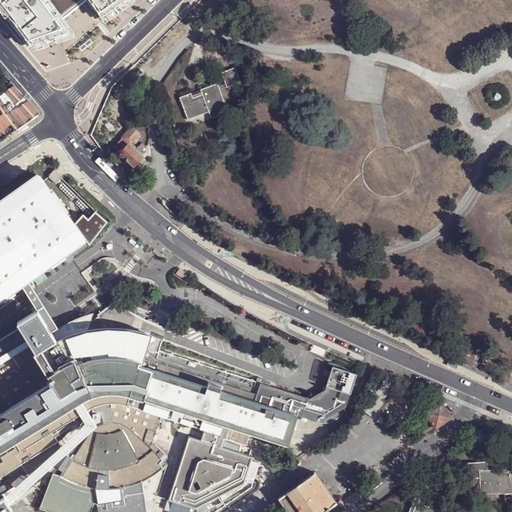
[(0,0),(0,3),(22,34),(36,53),(65,42),(75,38),(64,19),(87,0),(89,0),(104,21),(133,0),(0,0)]
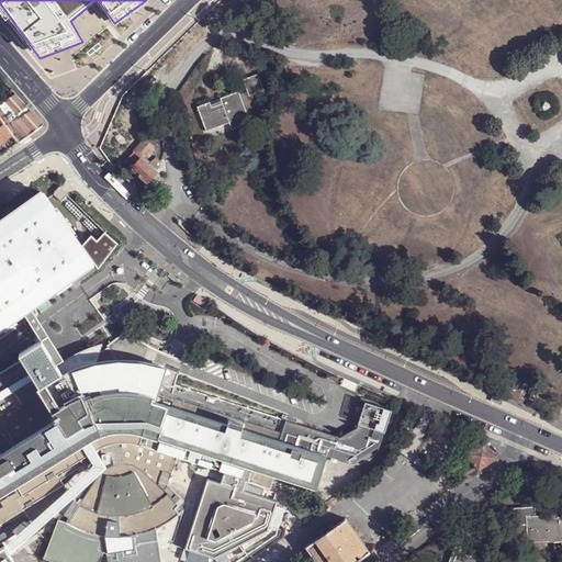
[(262,90),(257,75),(243,79),(248,96),(262,90)]
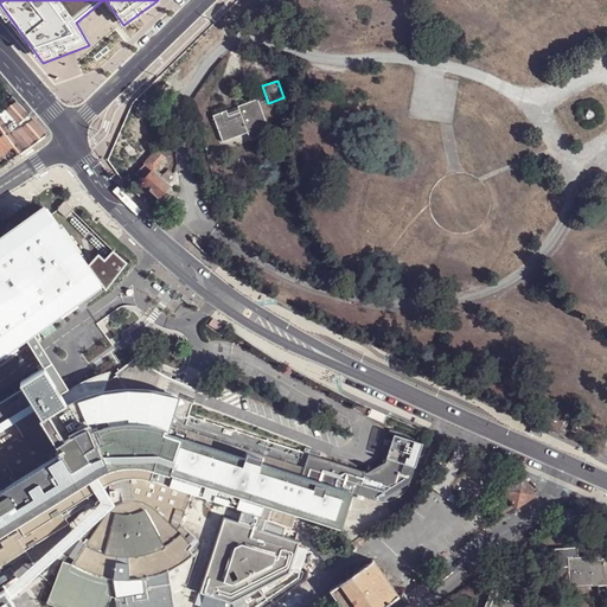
[(260,97),(240,104),(241,108),(229,113),(228,109),(213,114),(216,121),(224,141),(249,132),(251,140),(272,132),(260,97)]
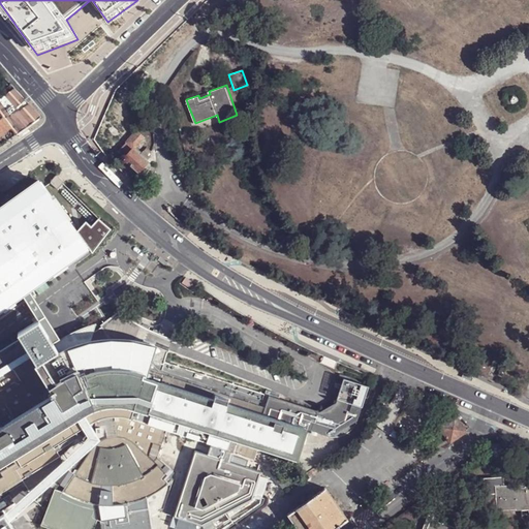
[(40,118),(28,104),(19,111),(18,111),(10,117),(1,104),(8,99),(16,107),(25,101),(14,89),(0,98),(0,118),(2,117),(10,128),(16,135),(30,125),(40,118)]
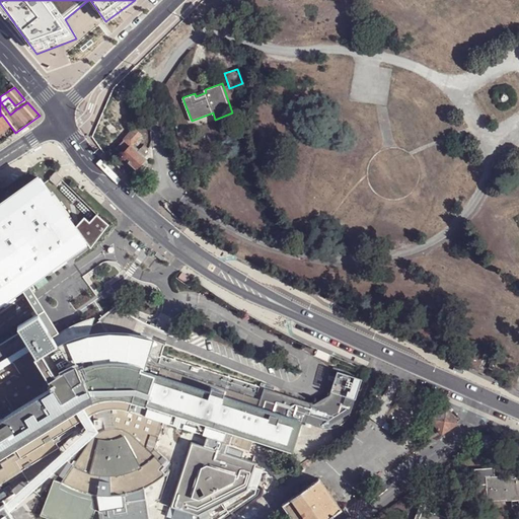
[(0,133),(10,126),(2,115),(0,116),(0,133)]
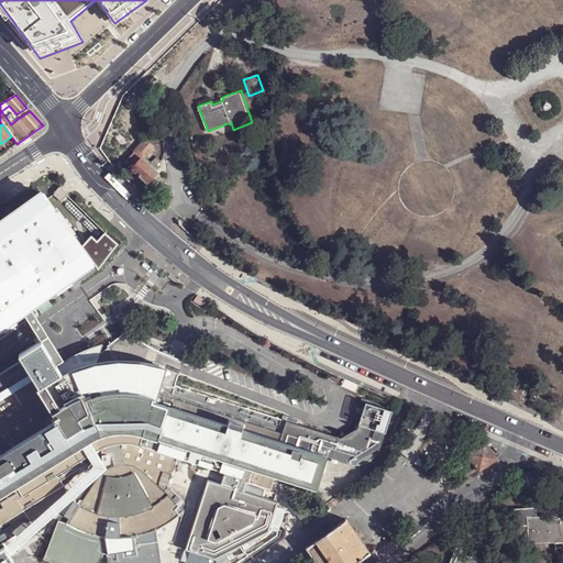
[(143,158),(154,146),(145,140),(135,152),(143,158)]
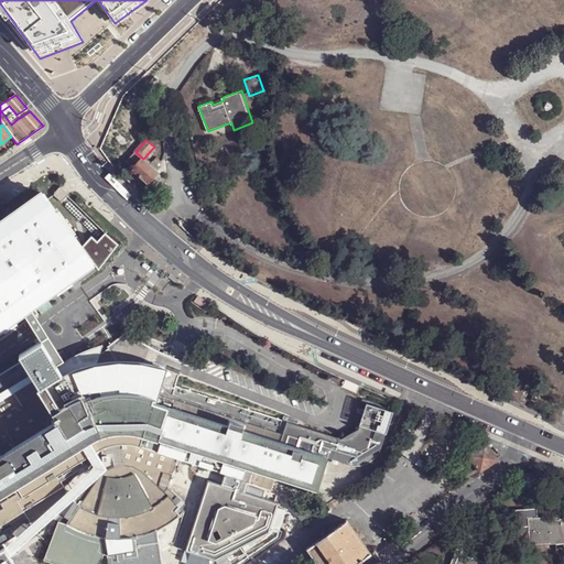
[(132,169),(143,159),(136,152),(126,162),(132,169)]
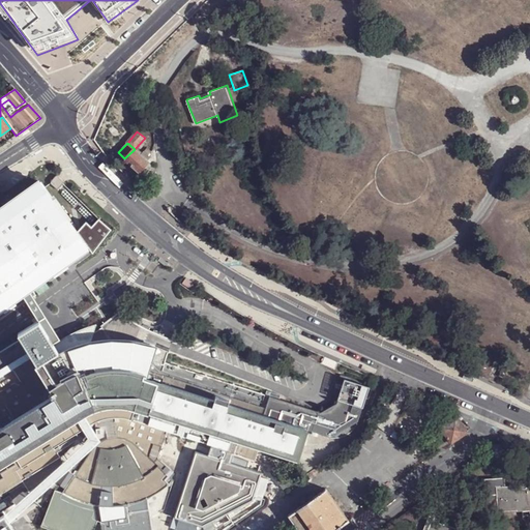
[(139,172),(148,162),(146,162),(143,157),(135,149),(124,158),(139,172)]
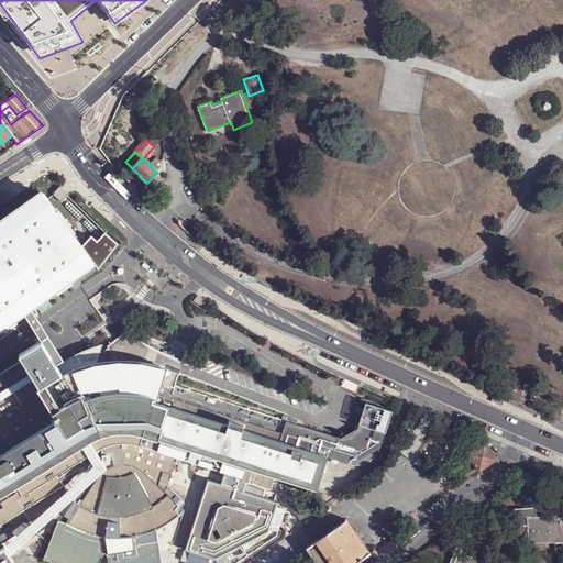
[(153,188),(163,177),(157,172),(147,183),(153,188)]
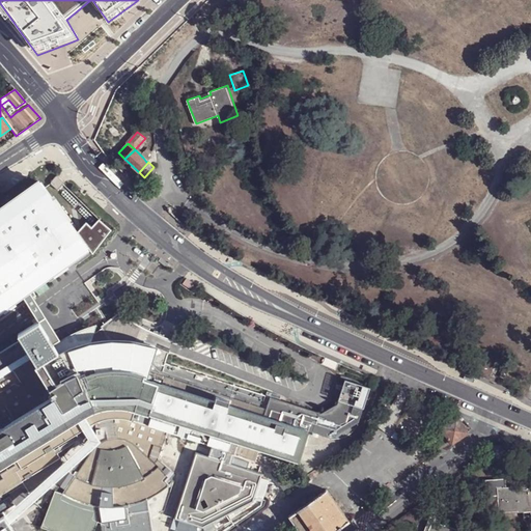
[(0,211),(0,307),(20,294),(27,289),(35,283),(87,246),(92,253),(111,228),(99,218),(91,226),(86,221),(77,231),(40,182),(0,211)]
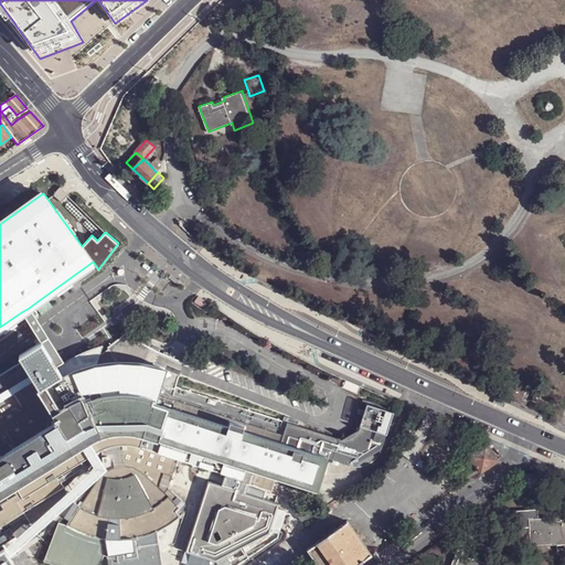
[(42,347),(55,368),(63,363),(29,308),(21,312),(42,347)]
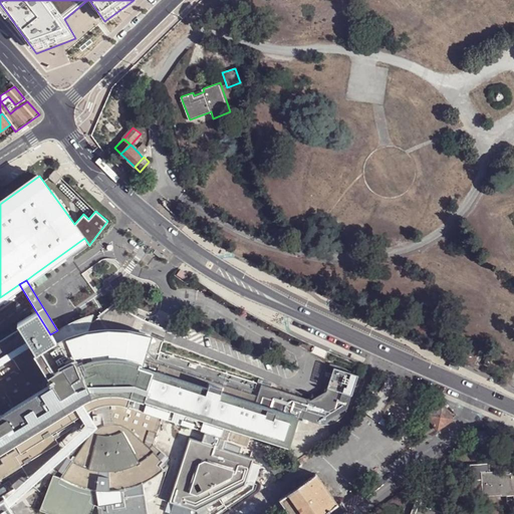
[(318,290),(317,293),(333,301),(334,298),(318,290)]
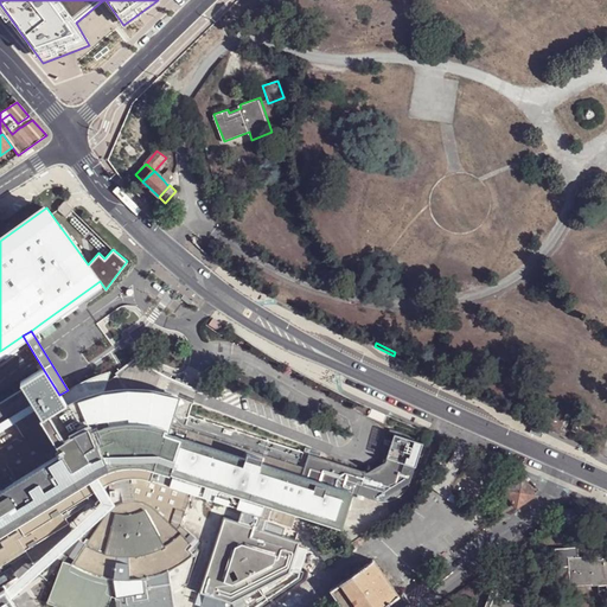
[(0,568),(71,524),(66,517),(64,513),(78,505),(96,494),(102,491),(104,490),(117,483),(121,481),(125,480),(134,479),(136,479),(139,479),(153,481),(191,493),(260,516),(256,529),(224,519),(202,594),(206,595),(202,606),(225,606),(228,601),(231,604),(291,575),(293,569),(302,572),(308,551),(299,549),(301,542),(264,531),(268,518),(285,523),(289,509),(343,525),(353,492),(304,475),(298,473),(170,433),(171,423),(174,413),(179,396),(167,393),(154,390),(131,390),(115,391),(114,391),(102,394),(98,395),(97,395),(66,407),(59,395),(45,372),(20,388),(23,391),(0,406),(0,568)]
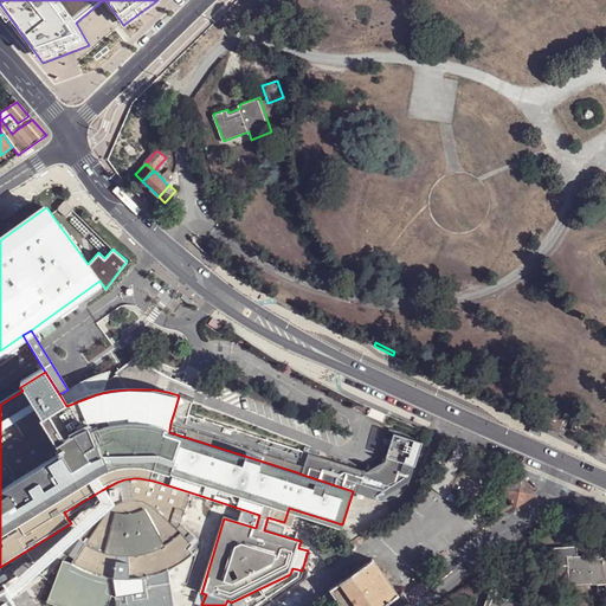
[(171,423),(186,427),(187,423),(189,417),(181,414),(174,412),(171,423)]
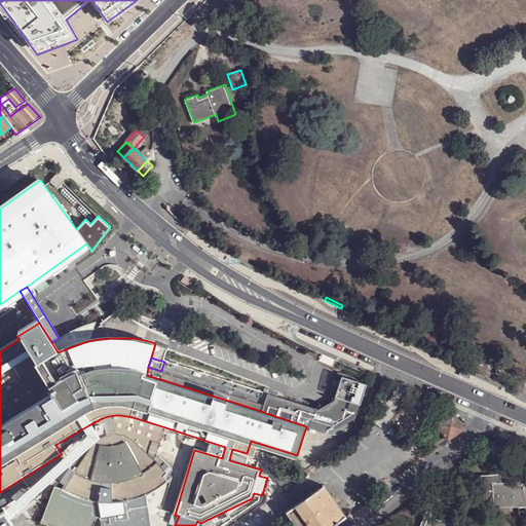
[(499,362),(495,373),(499,375),(504,363),(499,362)]
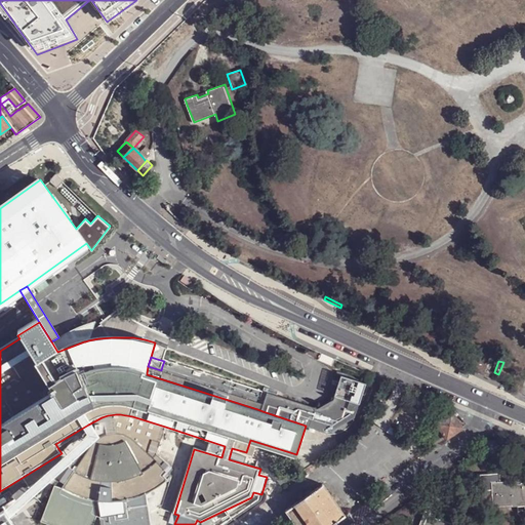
[(257,409),(259,402),(161,370),(148,366),(147,374),(257,409)]
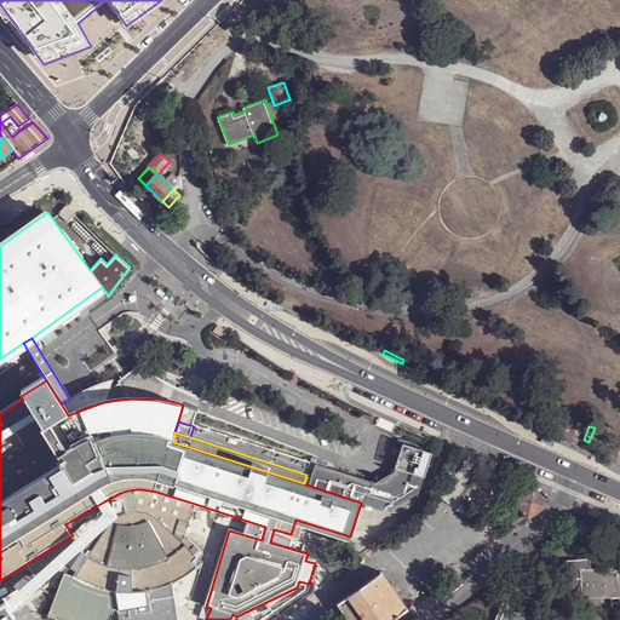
[(397,441),(403,443),(392,470),(375,481),(310,460),(308,470),(191,432),(190,437),(306,475),(304,483),(310,486),(361,503),(386,510),(391,507),(392,511),(411,500),(409,497),(419,492),(431,452),(423,449),(424,446),(399,437),(397,441)]
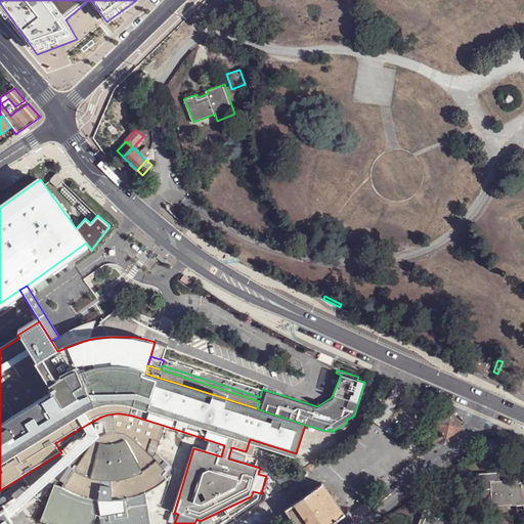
[(430,410),(423,395),(419,405),(430,410)]
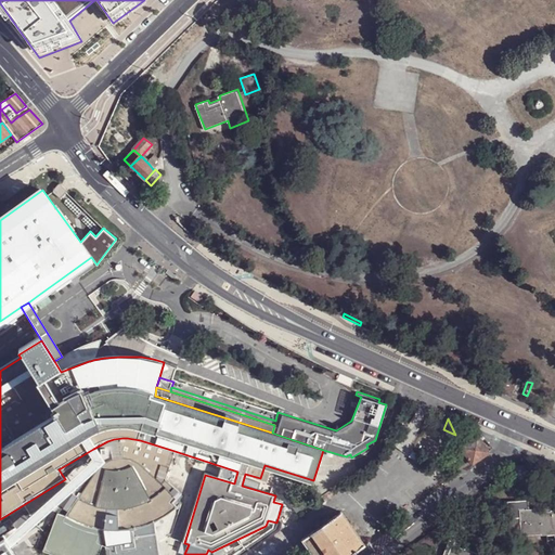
[(423,427),(414,437),(421,442),(428,433),(423,427)]
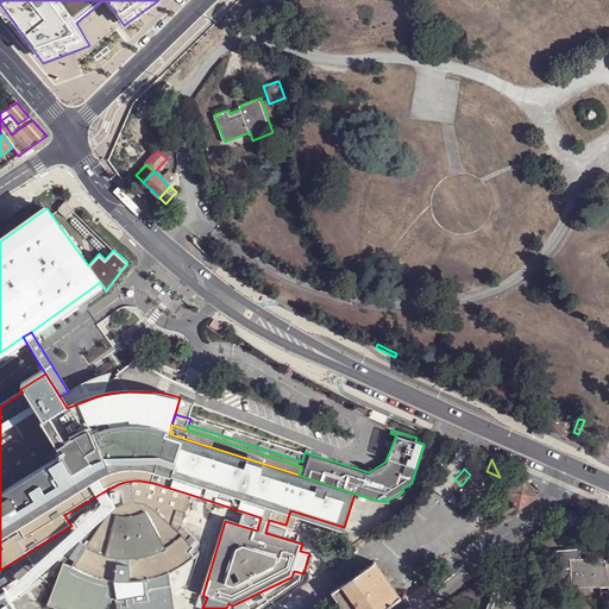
[(516,472),(502,481),(521,509),(531,503),(526,495),(535,489),(521,478),(516,472)]
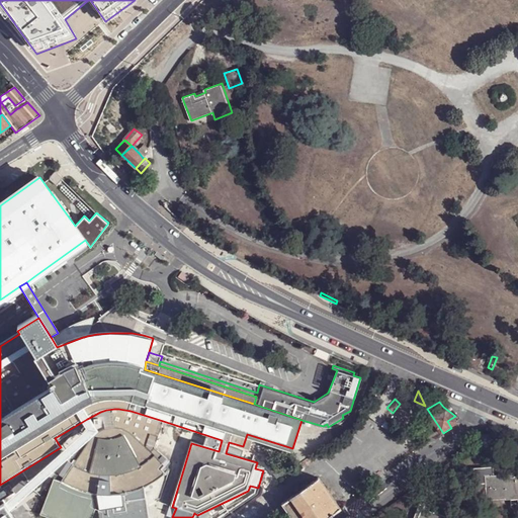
[(157,452),(163,421),(131,411),(118,409),(116,409),(114,409),(117,428),(109,430),(105,431),(103,433),(99,435),(96,438),(66,480),(77,486),(89,491),(96,492),(102,493),(115,494),(128,492),(141,488),(147,486),(153,483),(164,476),(173,466),(157,452)]
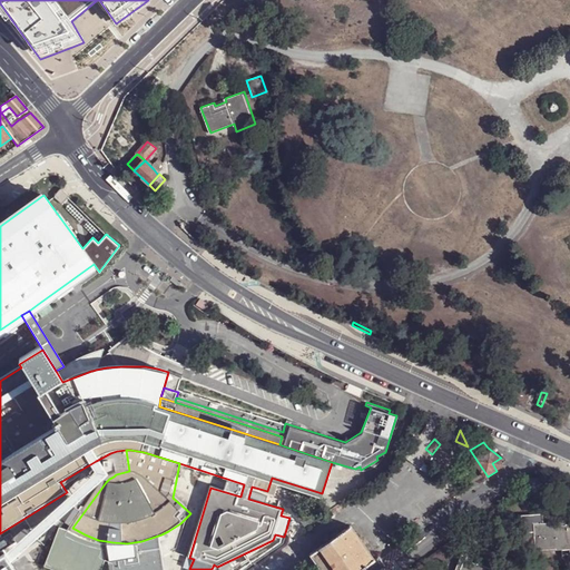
[(129,471),(126,450),(117,451),(120,473),(129,471)]
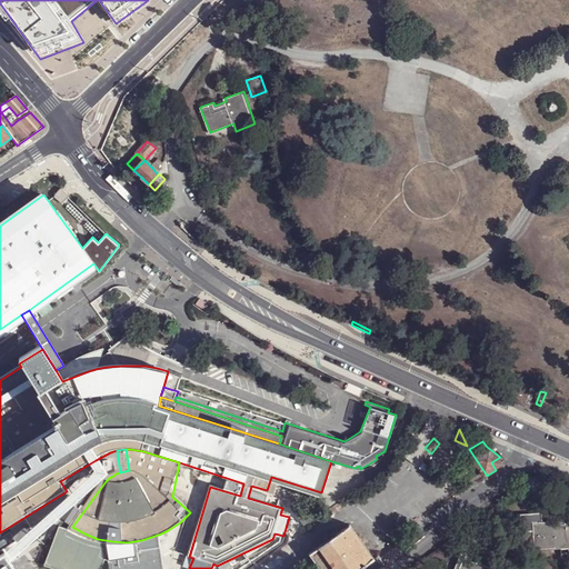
[(505,465),(500,457),(491,462),(496,470),(505,465)]
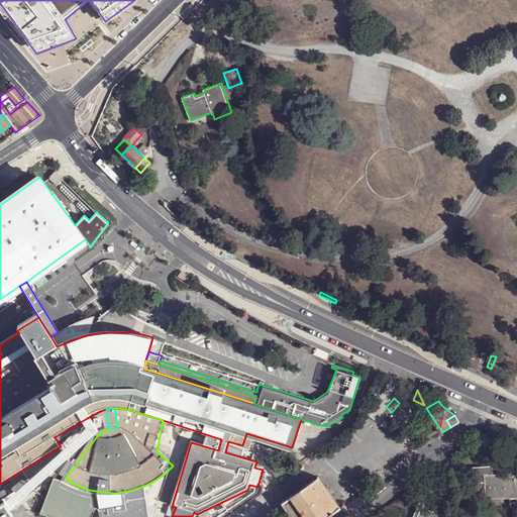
[(3,506),(10,515),(99,433),(89,417),(82,421),(88,431),(3,506)]
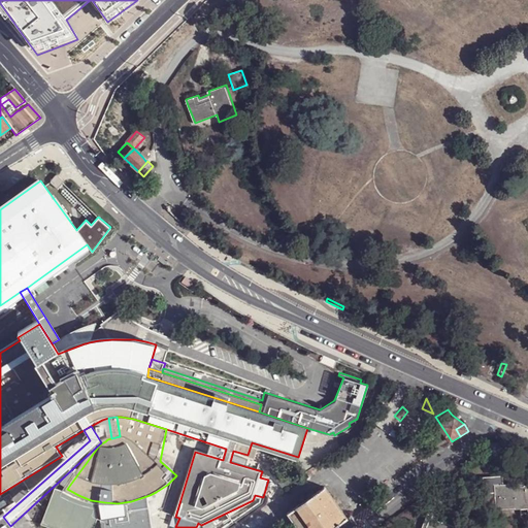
[(499,458),(501,456),(503,454),(502,448),(498,443),(492,443),(488,447),(488,454),(492,458),(499,458)]
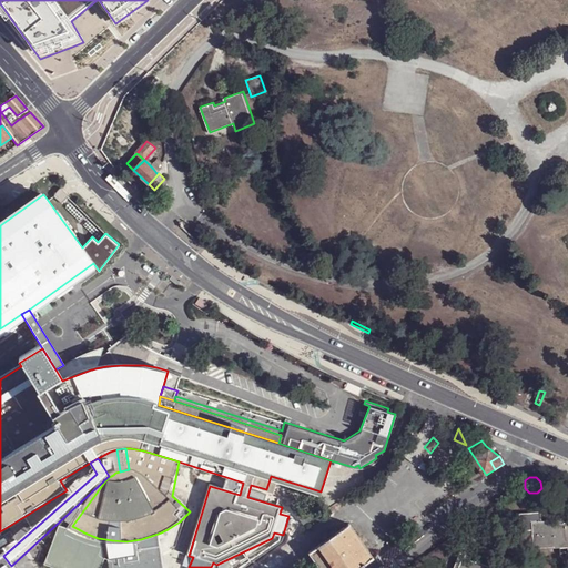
[(534,548),(554,547),(554,548),(560,548),(567,547),(567,521),(564,523),(564,524),(559,524),(559,520),(531,521),(534,548)]
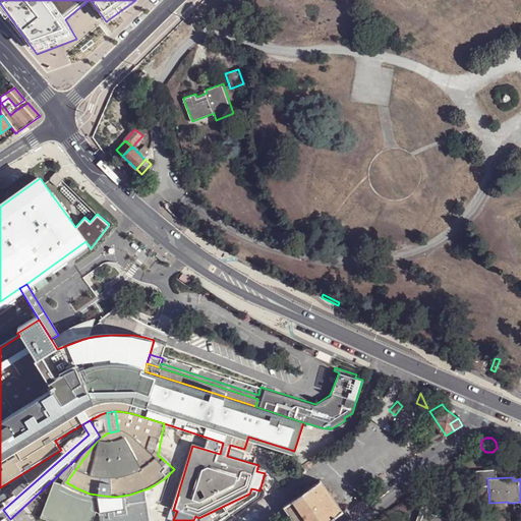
[(103,496),(97,495),(90,494),(77,488),(66,482),(54,480),(40,517),(50,520),(93,520),(99,508),(100,520),(151,520),(148,488),(141,490),(129,495),(116,497),(103,496)]
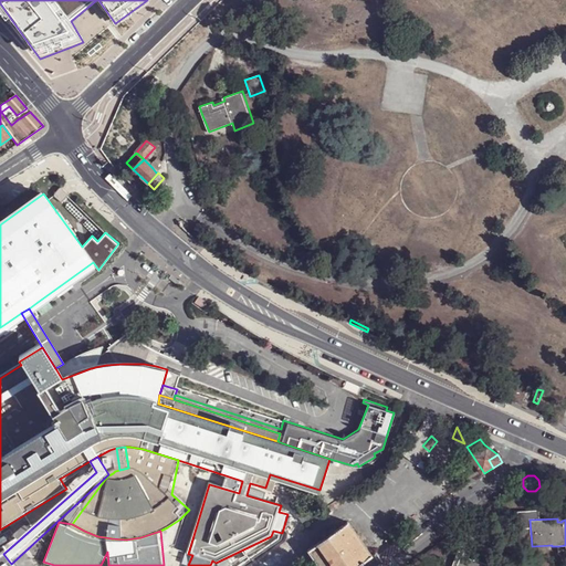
[(311,547),(320,562),(324,558),(327,565),(359,565),(375,557),(354,522),(311,547)]
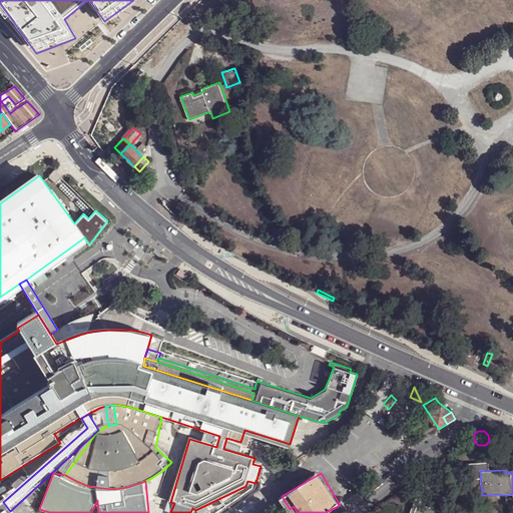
[(440,512),(441,511),(430,507),(430,508),(420,504),(420,501),(415,499),(409,512),(440,512)]
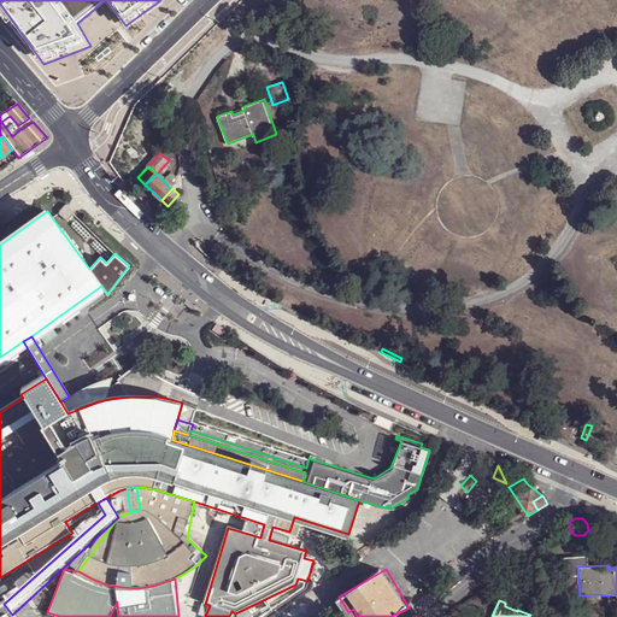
[(0,616),(13,616),(12,615),(4,604),(3,603),(0,603),(0,616)]
